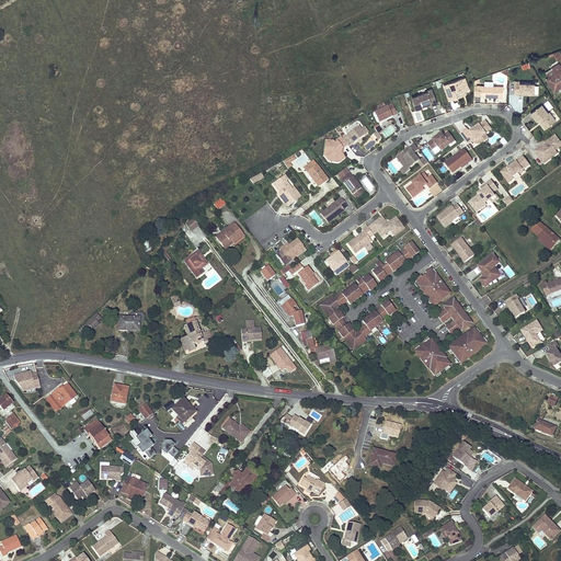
[(546,79),(553,90),(560,84),(560,66),(559,64),(546,72),(548,77),(546,79)]
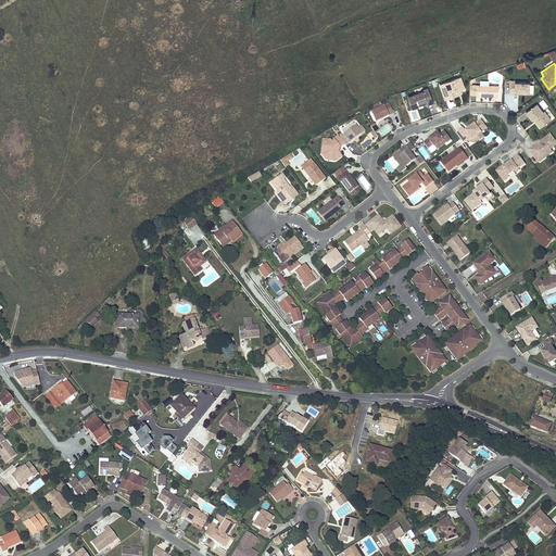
[(458,77),(440,84),(445,99),(454,97),(452,91),(456,89),(456,90),(459,89),(459,90),(465,88),(463,81),(460,83),(458,77)]
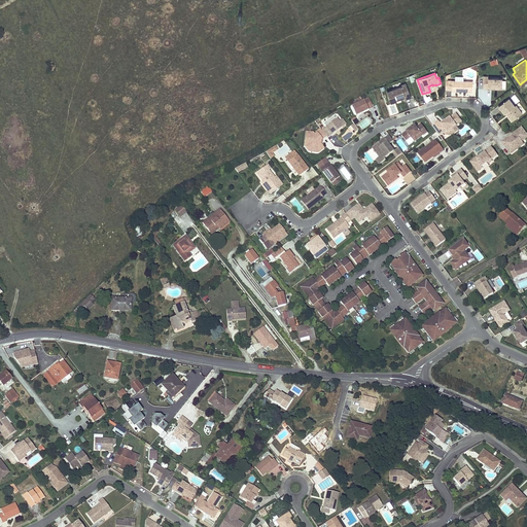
[(502,78),(484,77),(483,89),(488,89),(488,88),(502,88),(502,78)]
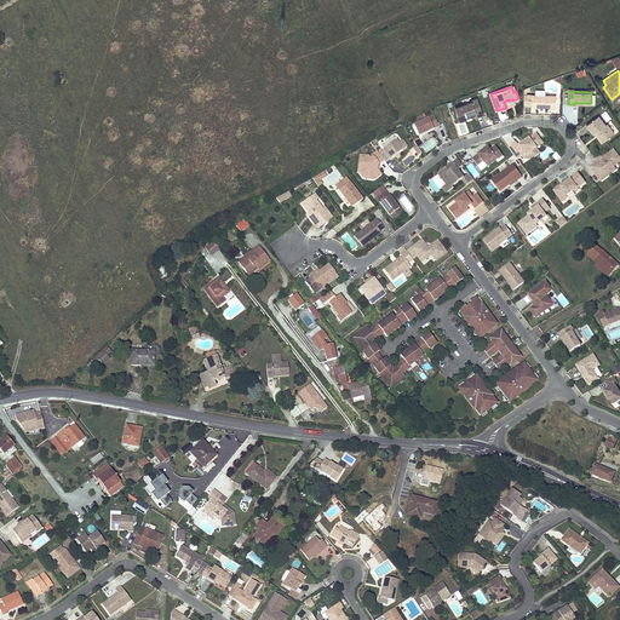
[(556,107),(556,96),(545,95),(535,95),(526,95),(526,101),(524,105),(532,105),(532,107),(543,107),(543,105),(546,105),(546,107),(556,107)]
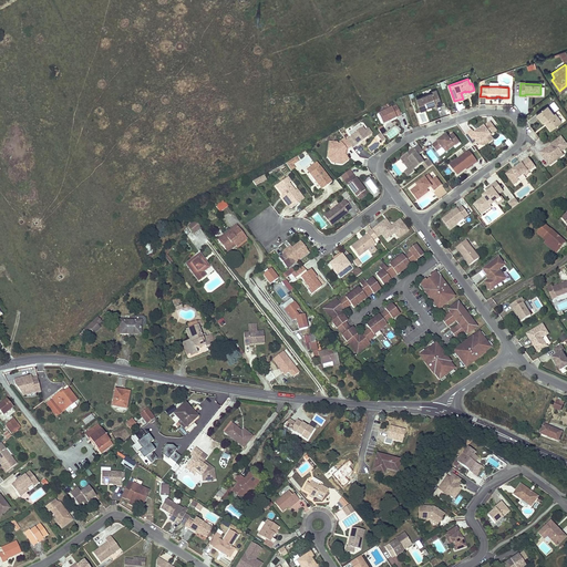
[(425,105),(435,102),(436,104),(436,106),(442,104),(436,90),(431,91),(432,93),(416,99),(421,110),(426,107),(425,105)]
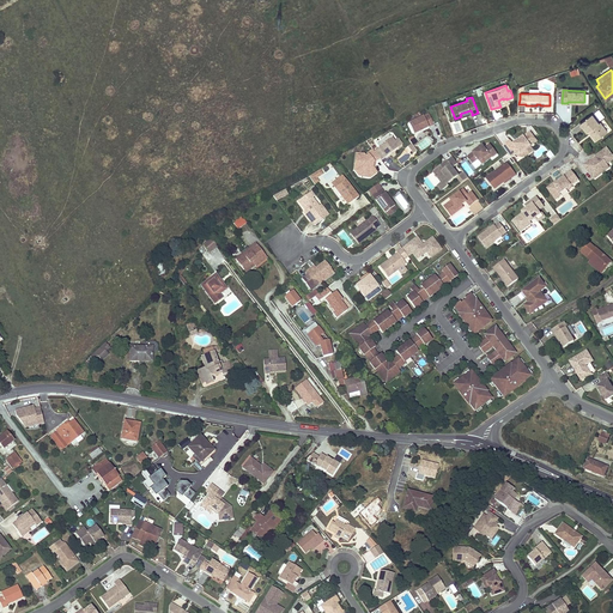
[(429,114),(408,123),(413,134),(434,125),(429,114)]
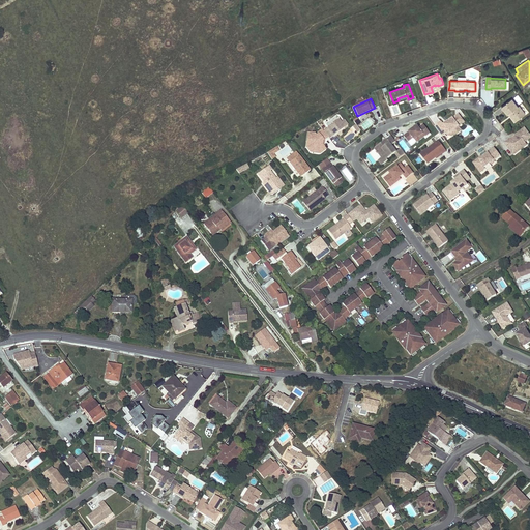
[(510,112),(517,120),(525,114),(519,106),(518,107),(511,98),(501,107),(507,114),(508,114),(510,112)]
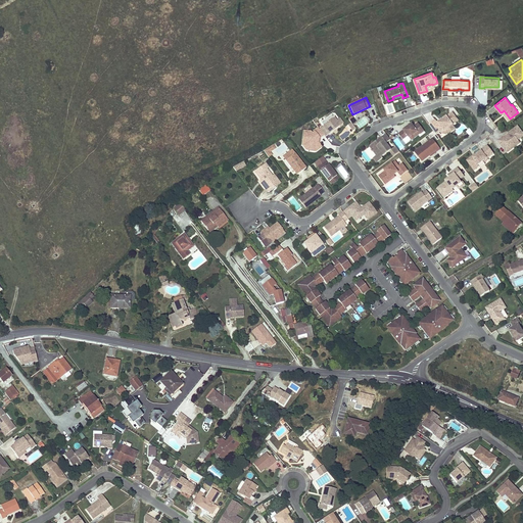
[(434,120),(428,124),(433,131),(436,134),(440,131),(442,133),(445,134),(448,132),(448,127),(452,125),(458,121),(452,112),(438,123),(437,122),(436,122),(434,120)]
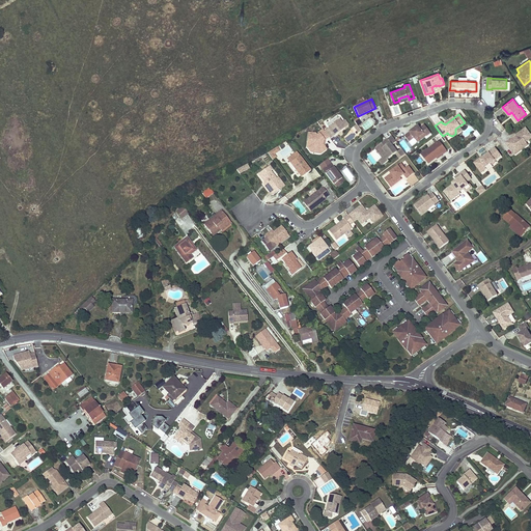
[(329,128),(339,119),(336,116),(327,124),(329,128)]
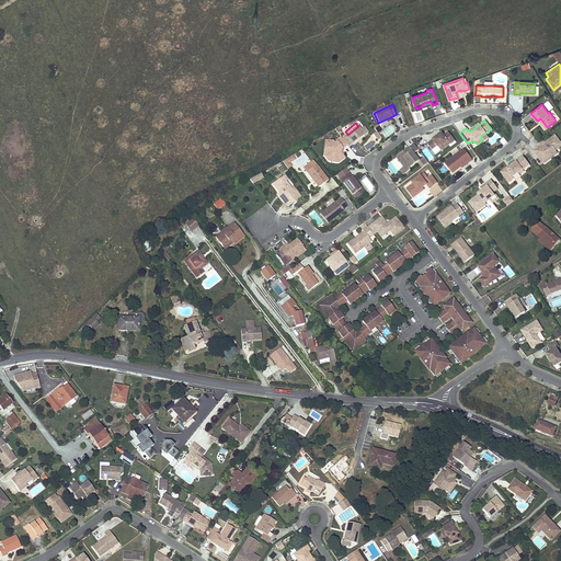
[(347,135),(342,138),(346,145),(348,147),(353,144),(365,135),(361,129),(358,126),(347,135)]
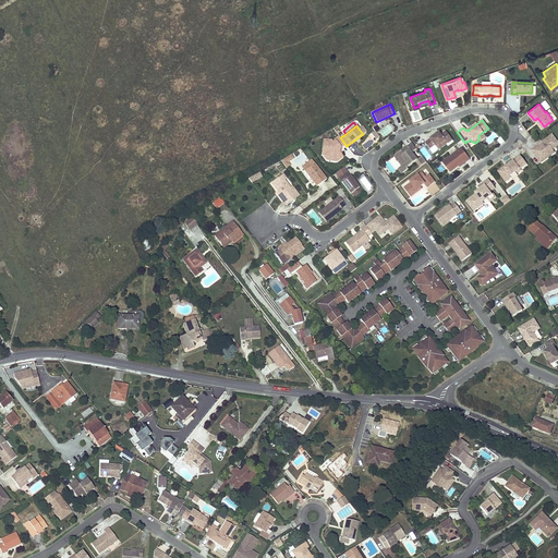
[(439,132),(425,143),(429,149),(435,145),(437,147),(446,140),(447,142),(448,143),(452,140),(446,131),(440,135),(439,132)]
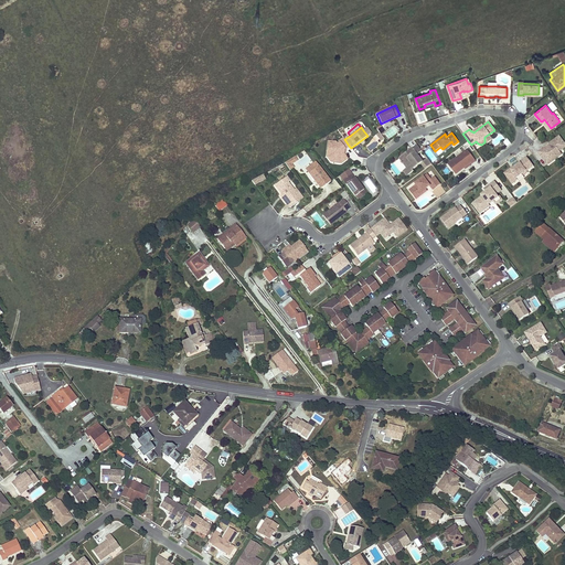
[(542,149),(537,152),(545,162),(552,157),(553,160),(561,155),(558,151),(564,146),(564,145),(558,137),(550,145),(551,146),(547,148),(546,147),(543,149),(542,149)]
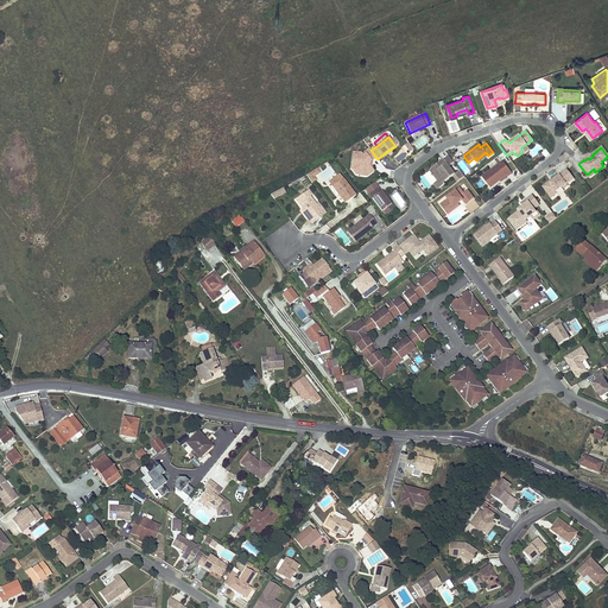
[(356,173),(358,175),(360,172),(360,170),(363,170),(366,173),(372,169),(371,166),(369,165),(369,162),(371,160),(375,157),(371,150),(369,149),(365,152),(365,153),(362,156),(361,154),(361,153),(354,152),(352,169),(356,173)]
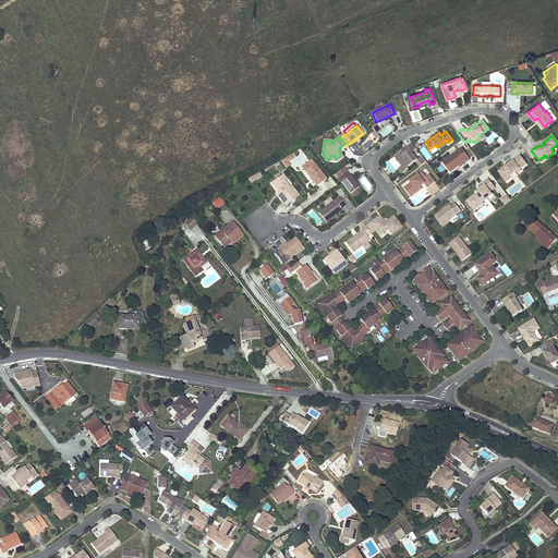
[(446,140),(437,147),(438,148),(447,142),(446,140)]
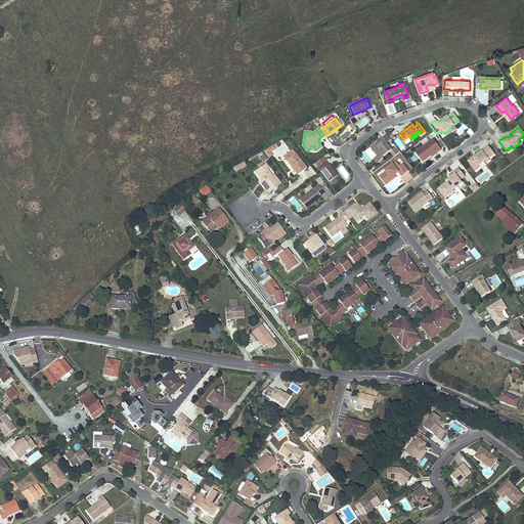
[(370,146),(378,156),(382,160),(384,159),(383,158),(390,151),(392,150),(387,143),(391,140),(387,134),(370,146)]
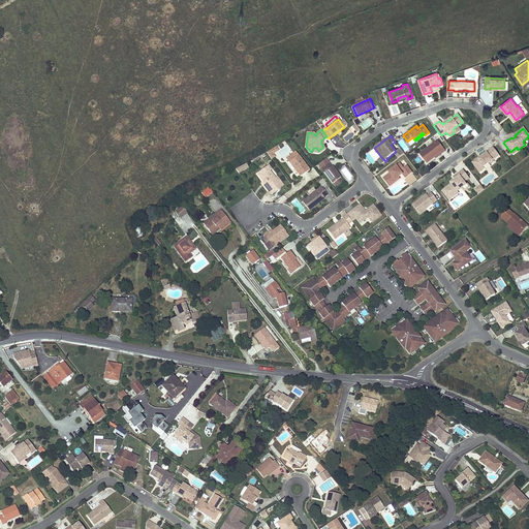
[(438,141),(419,154),(427,163),(434,157),(441,152),(442,153),(445,150),(438,141)]
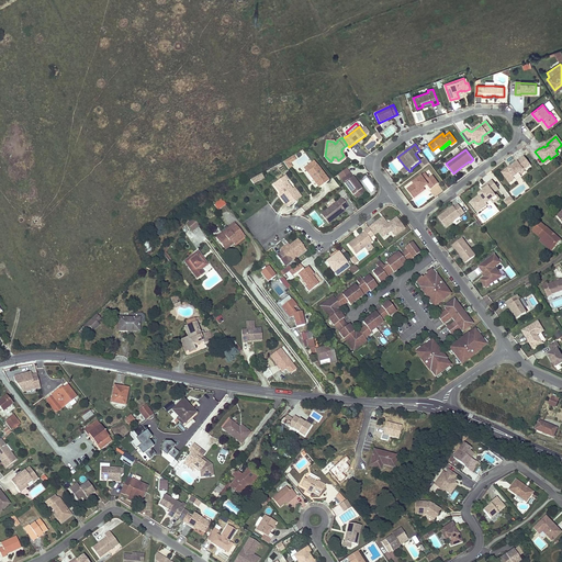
[(292,156),(282,161),(288,169),(291,166),(289,163),(294,159),(292,156)]
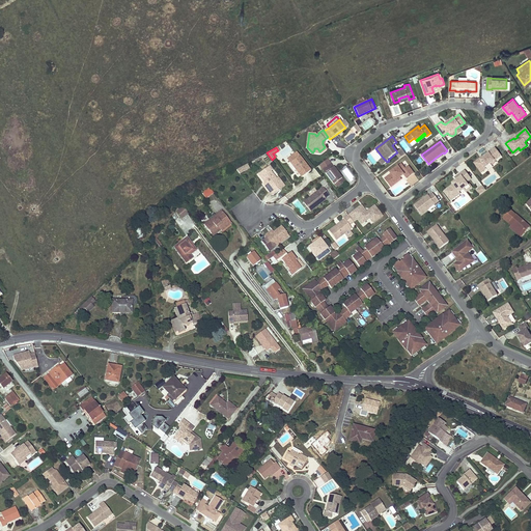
[(474,163),(481,173),(486,169),(485,168),(491,164),(492,166),(496,162),(495,161),(502,157),(495,147),(488,152),(481,159),(480,158),(474,163)]
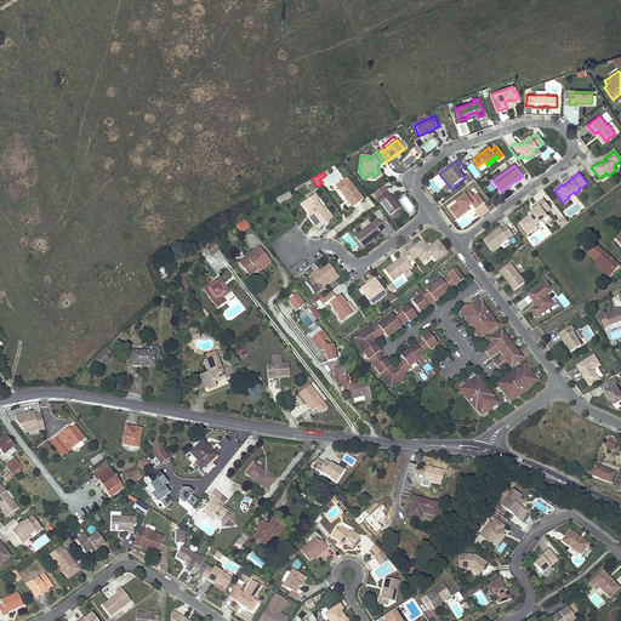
[(346,178),(336,187),(352,209),(363,200),(346,178)]
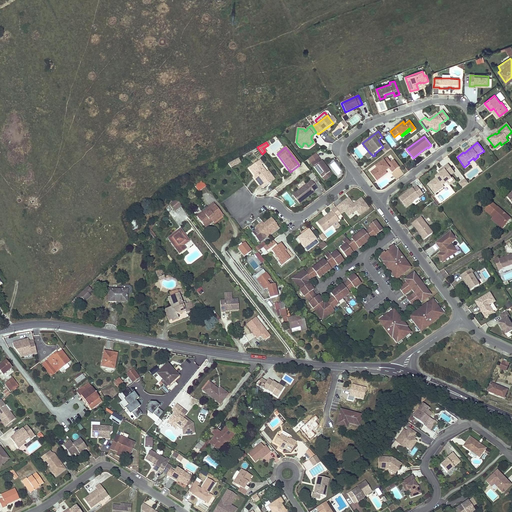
[(318,157),(311,163),(322,178),(329,172),(318,157)]
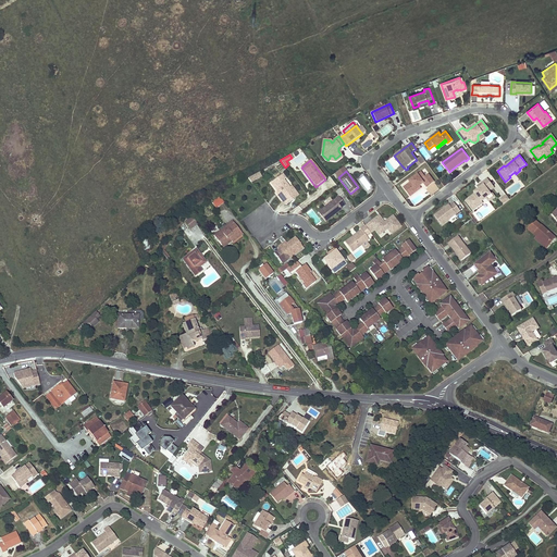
[(404,187),(409,195),(420,186),(424,183),(426,187),(434,182),(429,174),(424,176),(421,172),(409,181),(410,182),(404,187)]
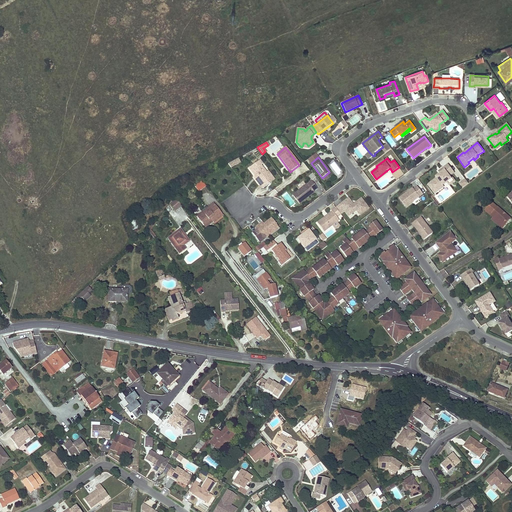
[(259,160),(249,168),(255,176),(260,183),(259,184),(262,188),(269,183),(266,178),(269,176),(266,172),(260,165),(262,163),(259,160)]
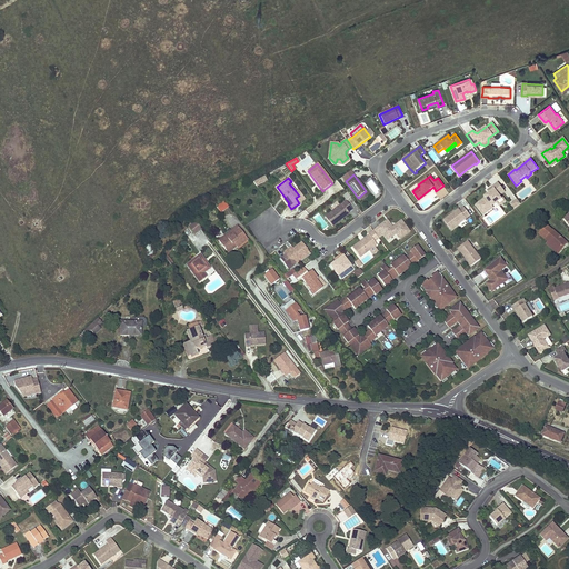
[(486,198),(477,205),(483,215),(493,207),(492,206),(501,199),(499,196),(505,191),(498,182),(492,187),(495,189),(489,193),(485,197),(486,198)]
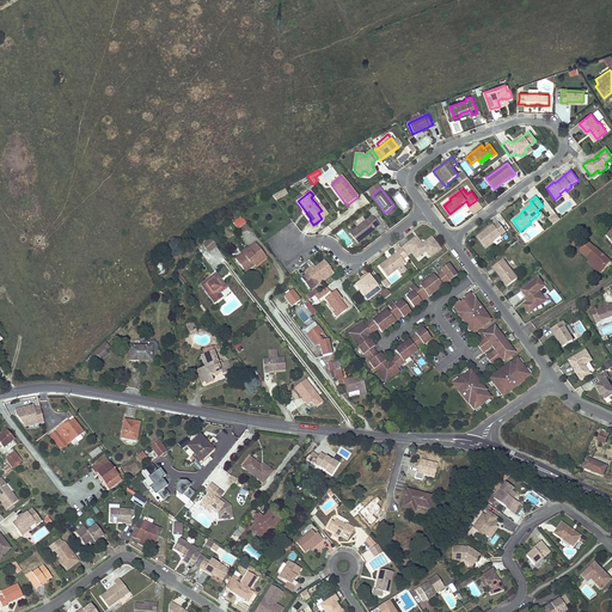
[(322,210),(318,213),(322,219),(328,214),(319,204),(318,206),(322,210)]
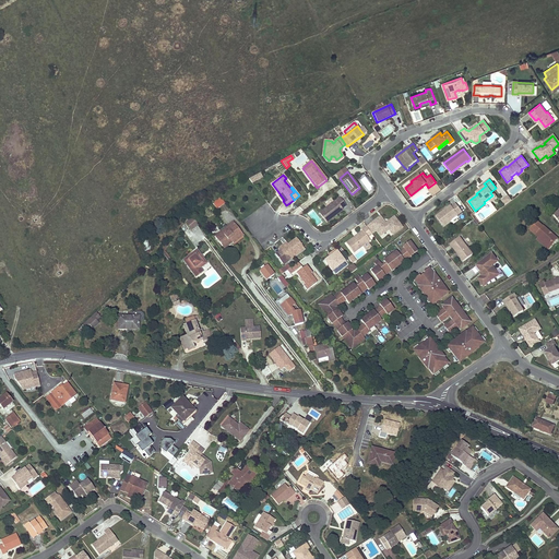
[(421,187),(411,195),(412,197),(423,189),(421,187)]
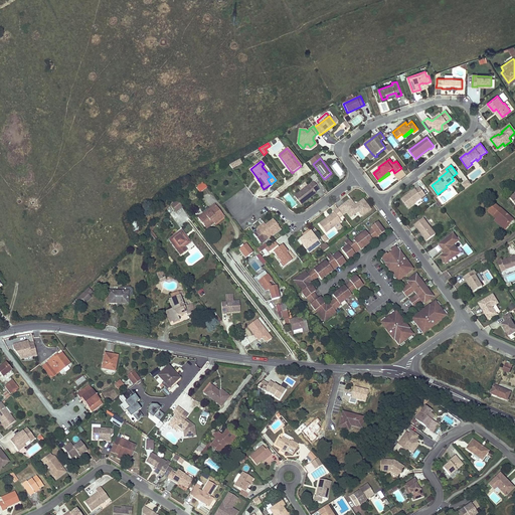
[(331,173),(324,179),(326,182),(333,176),(331,173)]
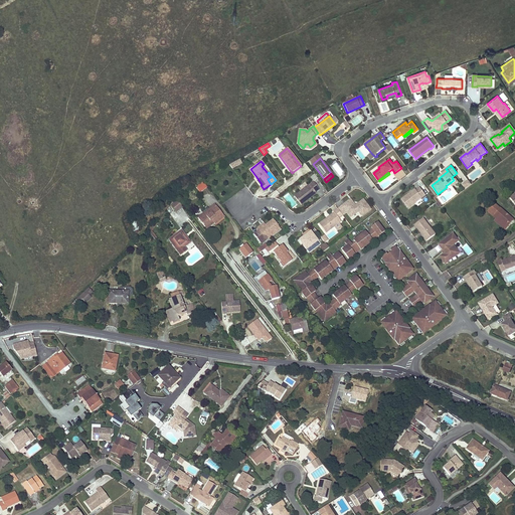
[(471,184),(468,180),(462,184),(466,189),(471,184)]
